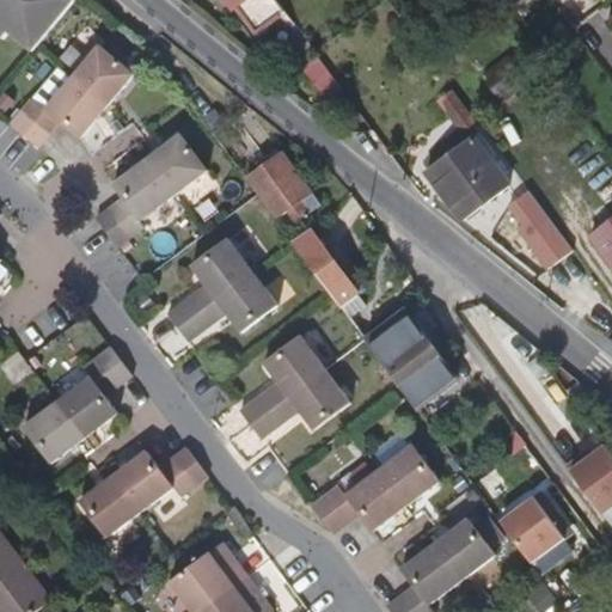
[(0,0),(0,32),(4,36),(10,29),(31,48),(35,43),(71,0),(0,0)]
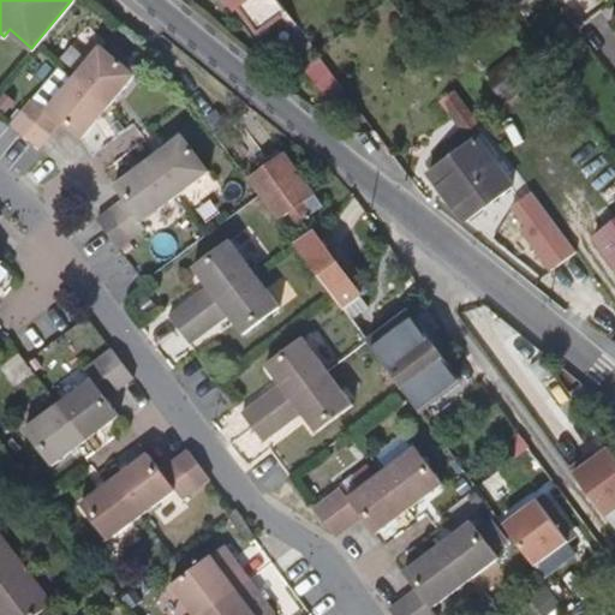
[(227,0),(232,6),(239,0),(244,0),(267,30),(285,16),(273,0),(227,0)]
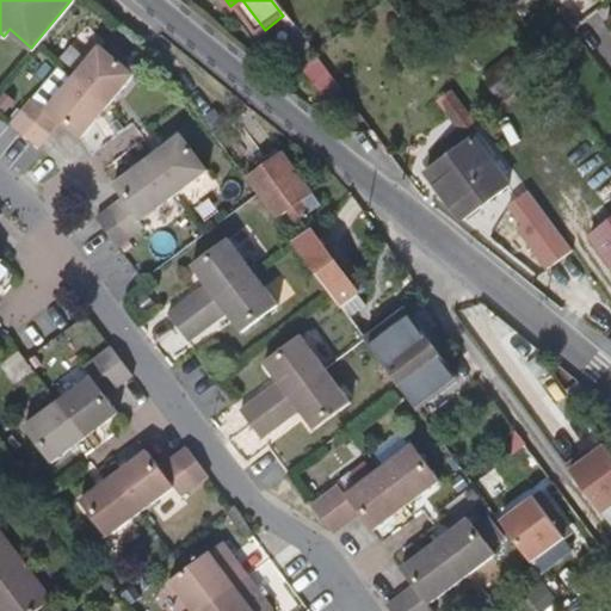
[(98,42),(72,74),(104,102),(105,103),(133,71),(98,42)]
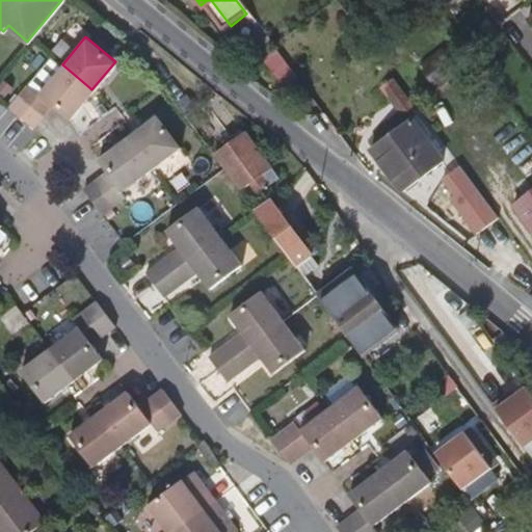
[(284,89),(295,81),(274,52),(262,61),(284,89)]
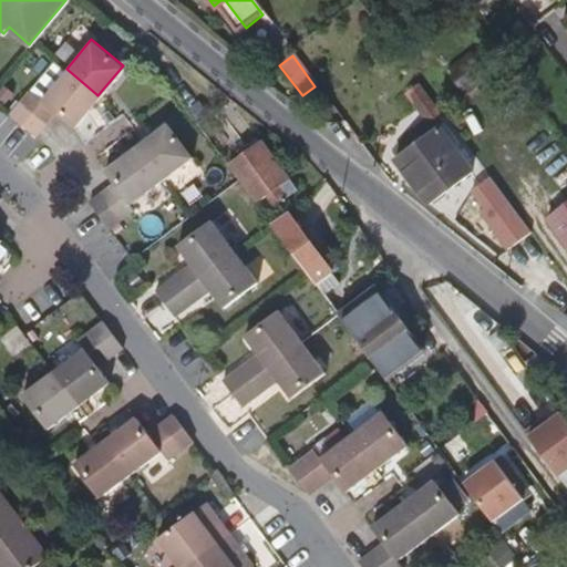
[(467,95),(493,76),(480,59),(454,79),(467,95)]
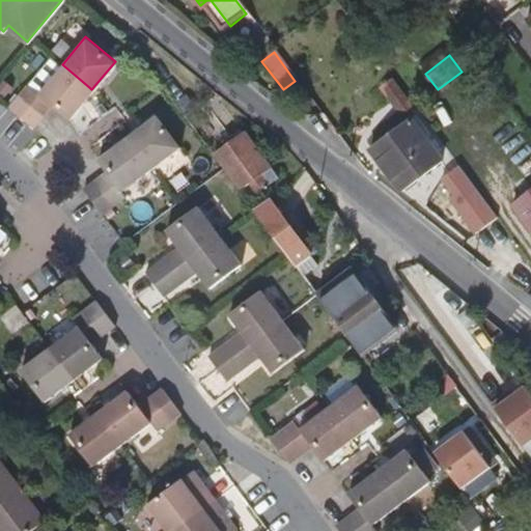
[(90,88),(62,64),(40,92),(27,83),(18,94),(42,114),(51,102),(70,117),(91,89),(90,88)]
